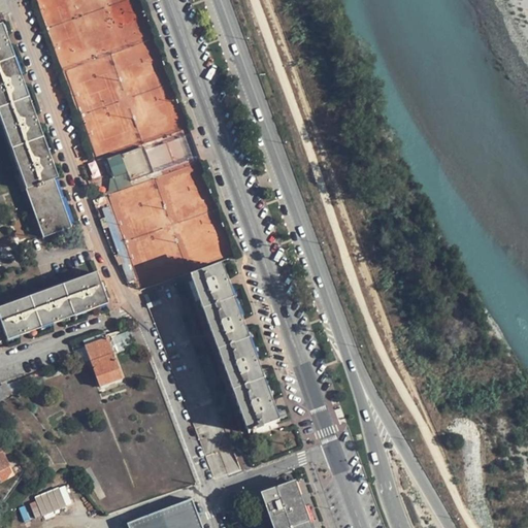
[(0,33),(0,117),(43,237),(70,227),(50,169),(53,168),(47,154),(44,155),(35,130),(38,129),(34,114),(30,116),(21,91),(24,87),(19,73),(15,75),(6,50),(9,48),(4,35),(1,36),(0,33)]
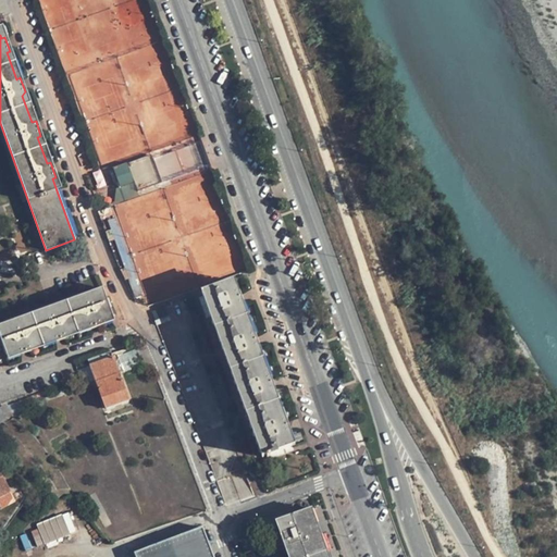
[(134,177),(135,182),(138,190),(161,183),(151,157),(113,170),(118,184),(134,177)]
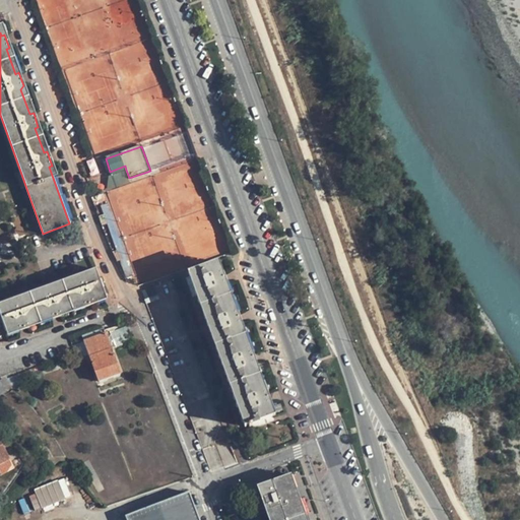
[(112,175),(126,170),(125,166),(110,172),(112,175)]
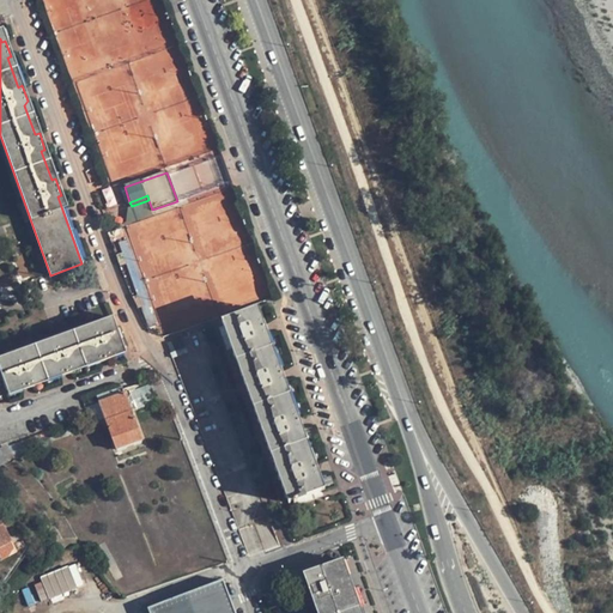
[(223,327),(231,346),(272,459),(289,503),(320,492),(316,479),(320,477),(315,462),(309,463),(298,434),(303,431),(297,416),(292,417),(281,387),(285,384),(279,368),(275,369),(265,339),(268,337),(262,322),(258,322),(254,311),(223,322),(223,327)]
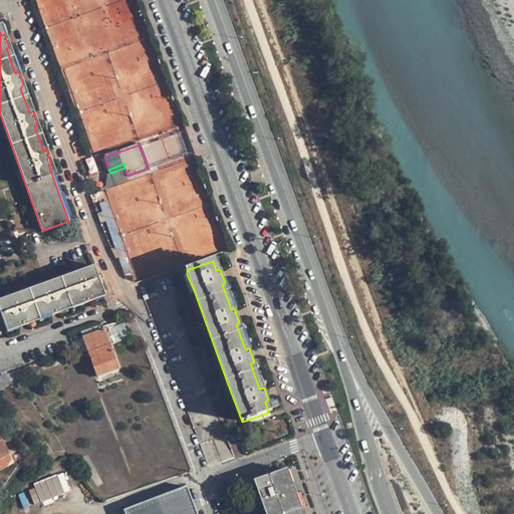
[(0,312),(5,327),(14,323),(15,327),(30,322),(28,318),(46,312),(47,315),(61,310),(61,306),(78,300),(80,304),(94,299),(92,295),(102,291),(96,275),(92,265),(0,298),(0,312)]
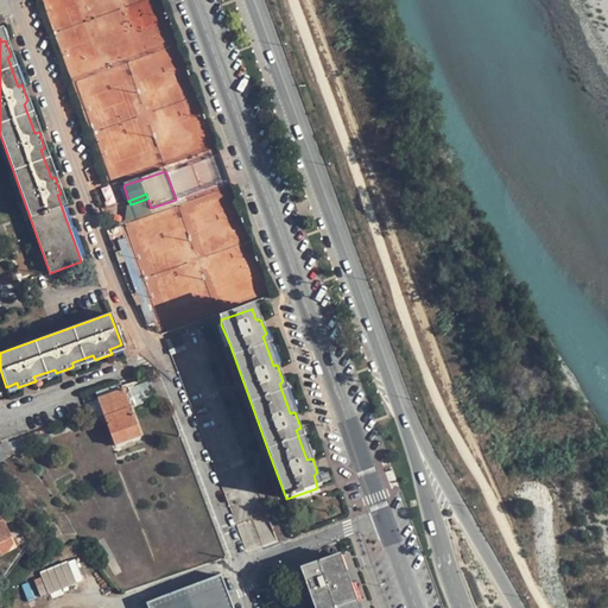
[(121,344),(126,343),(119,323),(114,325),(121,344)]
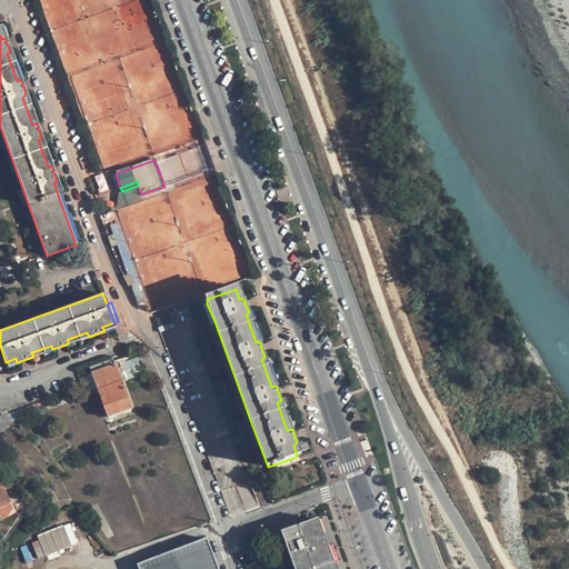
[(113,362),(96,369),(90,371),(108,418),(131,409),(121,381),(155,371),(148,352),(113,362)]
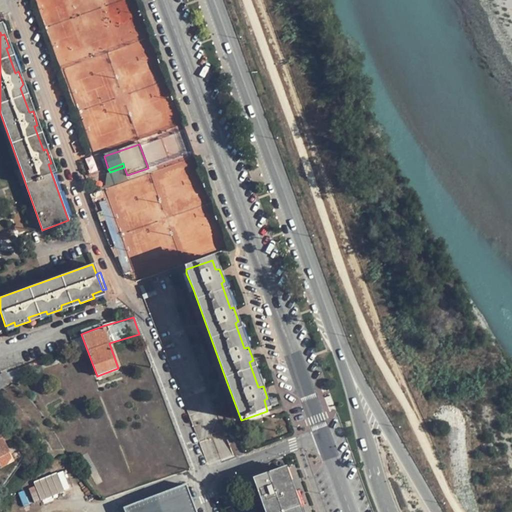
[(29,365),(11,372),(13,377),(31,370),(29,365)]
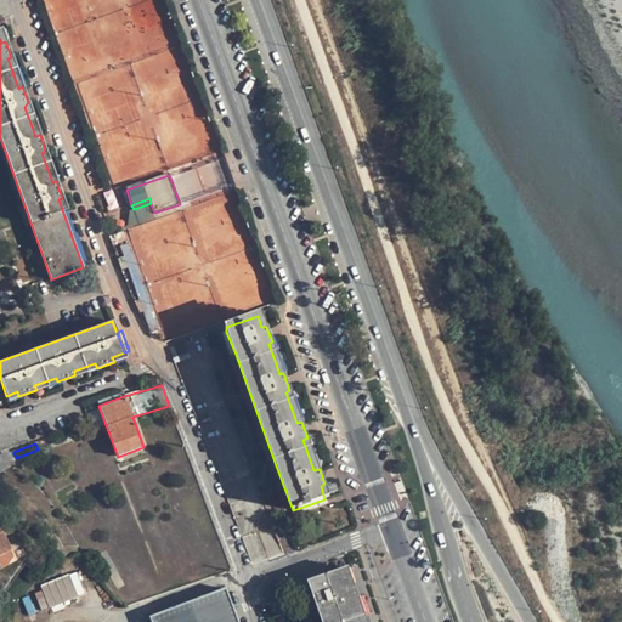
[(0,527),(0,555),(12,550),(0,527)]
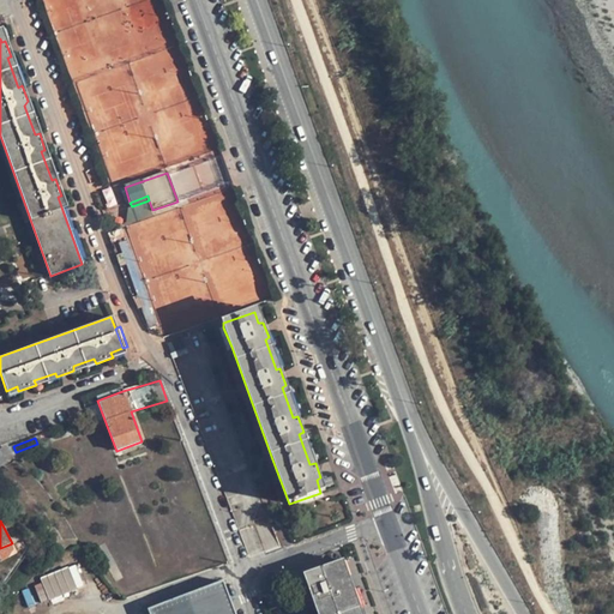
[(339,563),(307,575),(320,613),(357,613),(355,606),(339,563)]
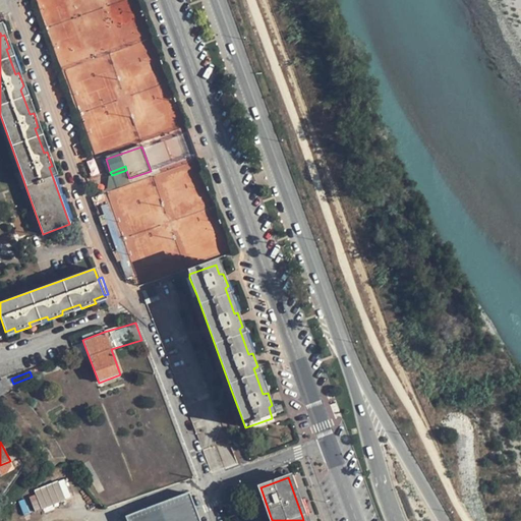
[(65,478),(27,493),(36,511),(72,497),(65,478)]
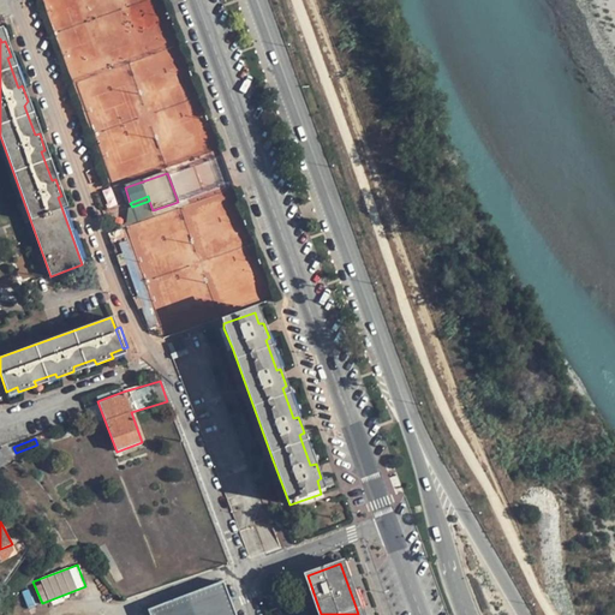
[(149,610),(150,614),(236,614),(224,581),(149,610)]
